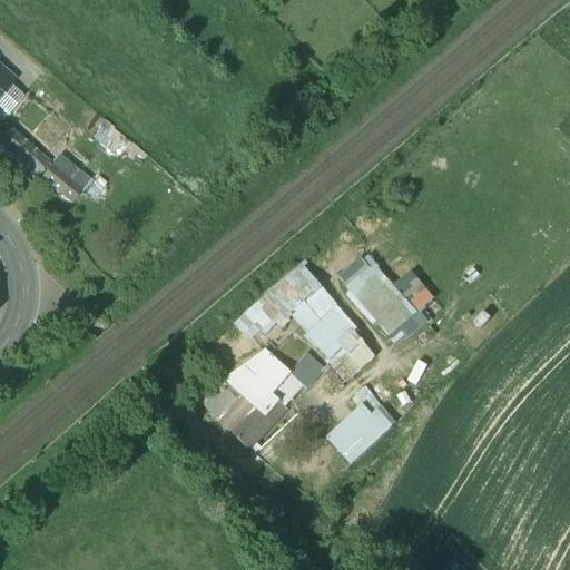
[(0,72),(0,95),(11,81),(0,72)]
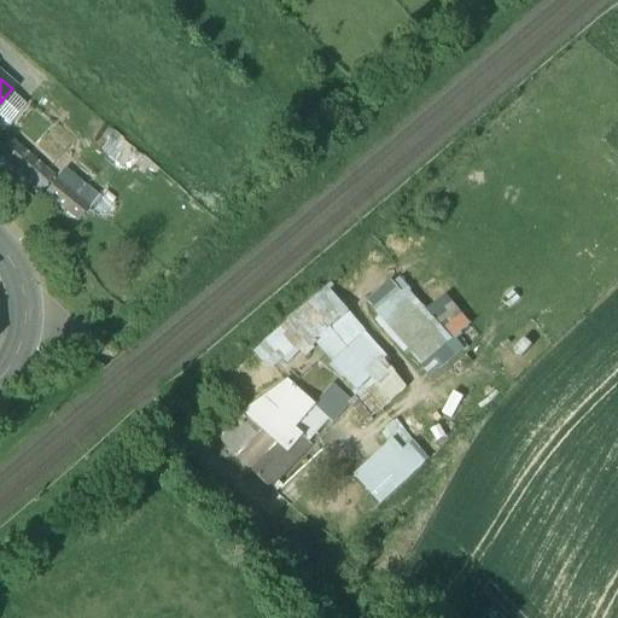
[(24,106),(11,93),(0,104),(0,117),(7,124),(24,106)]
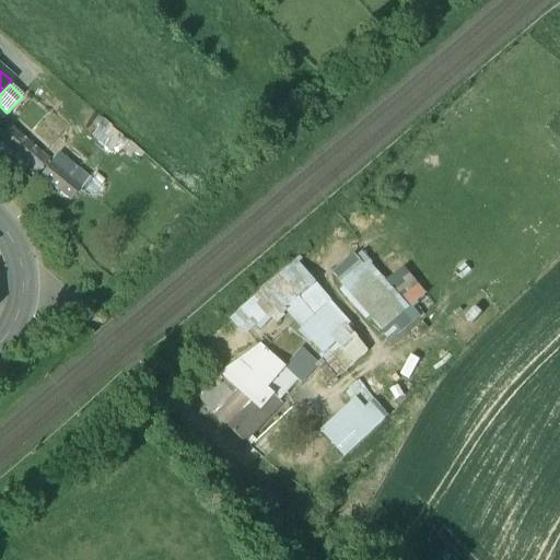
[(12,128),(0,140),(67,205),(83,187),(73,177),(79,172),(57,151),(47,162),(12,128)]
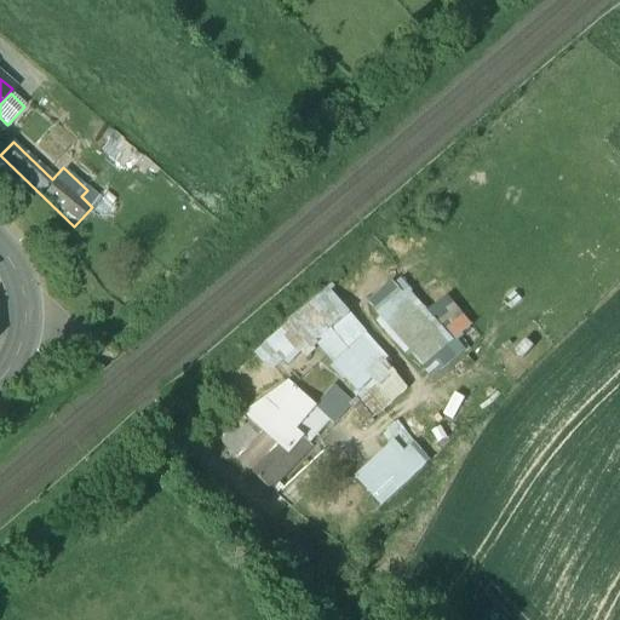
[(401,283),(383,300),(391,309),(382,316),(428,367),(477,323),(465,310),(442,331),(401,283)]
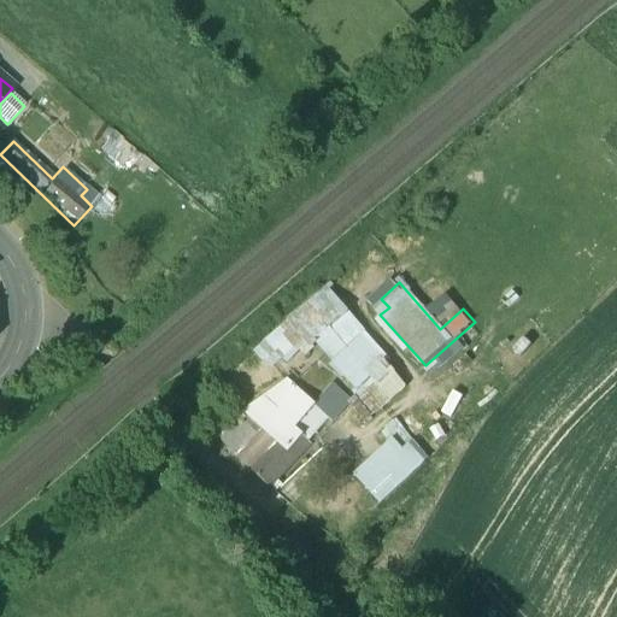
[(340,377),(315,401),(333,422),(376,381),(395,400),(412,386),(389,362),(395,356),(328,285),(260,350),(280,370),(313,338),(338,363),(331,369),(340,377)]
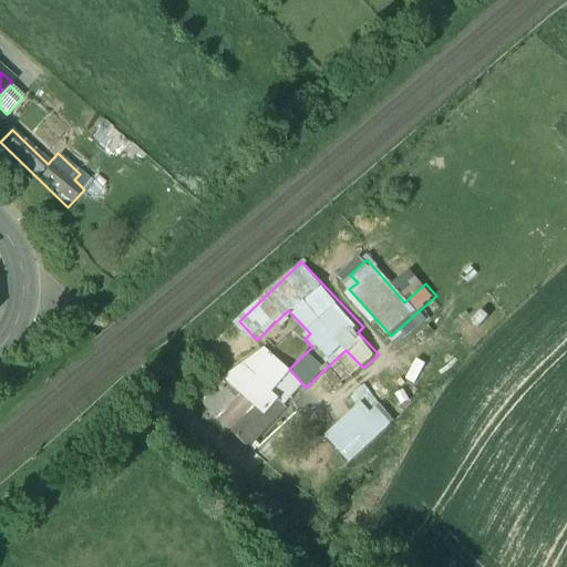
[(228,372),(230,380),(233,383),(244,370),(254,379),(271,359),(287,372),(269,393),(284,406),(306,388),(289,369),(268,349),(228,372)]
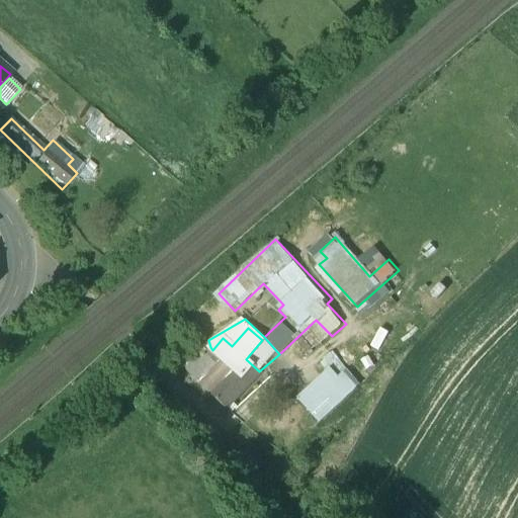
[(234,348),(222,361),(232,371),(210,394),(225,408),(259,371),(246,359),(262,340),(248,328),(232,346),(234,348)]
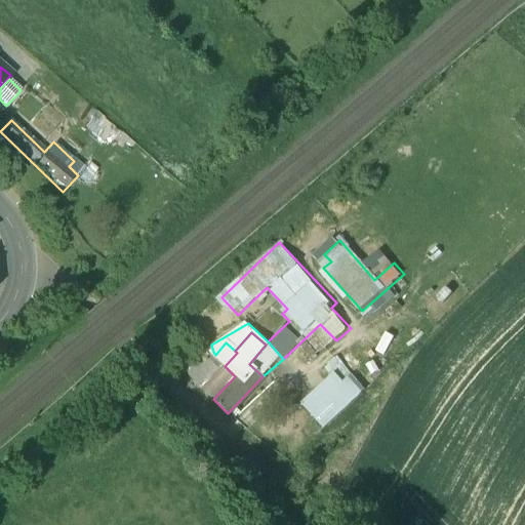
[(213,352),(186,370),(197,385),(206,377),(206,378),(221,363),(225,366),(237,353),(235,351),(226,342),(215,355),(213,352)]
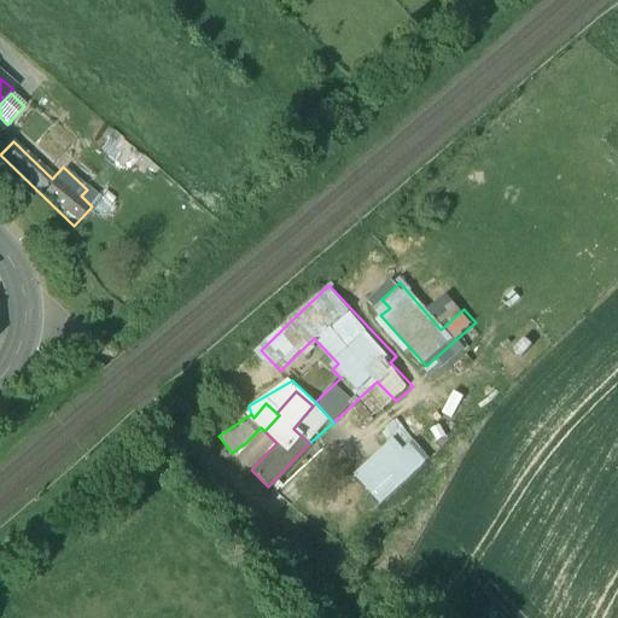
[(243,444),(232,453),(251,470),(277,443),(264,431),(261,427),(243,445),(243,444)]
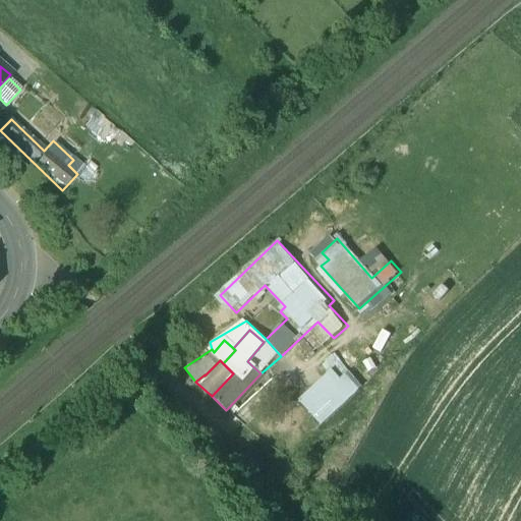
[(341,379),(331,368),(299,398),(323,423),(361,389),(347,373),(341,379)]
